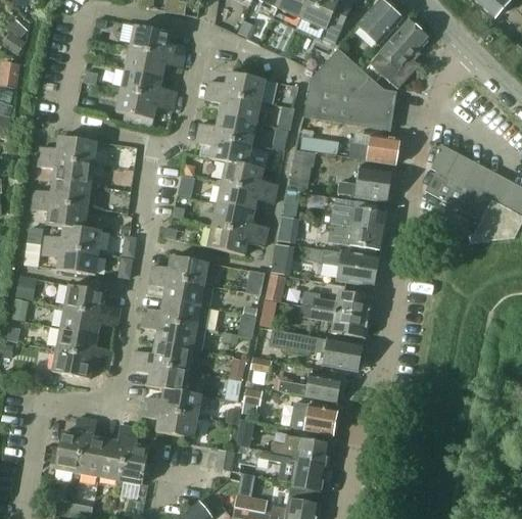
[(261,0),(263,1),(259,7),(275,14),(278,8),(278,7),(281,0),(261,0)]
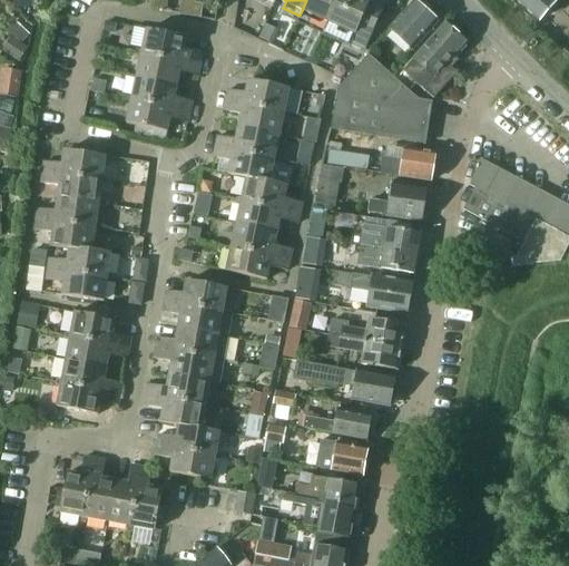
[(306,0),(303,8),(303,9),(311,12),(307,20),(325,28),(329,20),(327,20),(336,0),(306,0)]
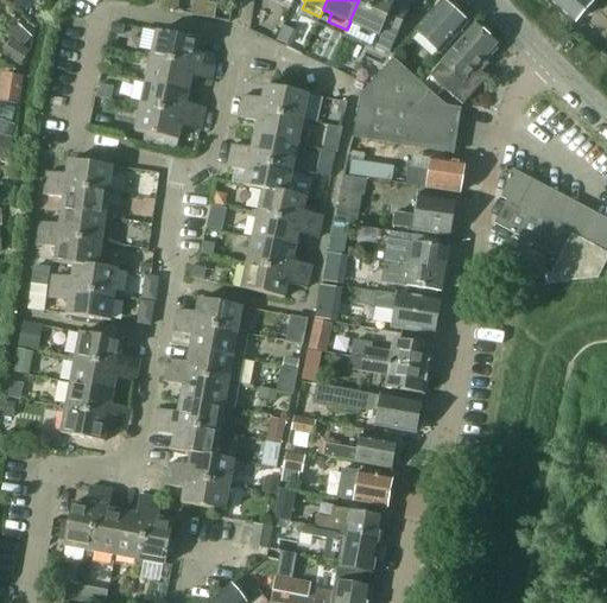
[(359,0),(349,21),(351,21),(360,26),(356,33),(387,48),(410,0),(359,0)]
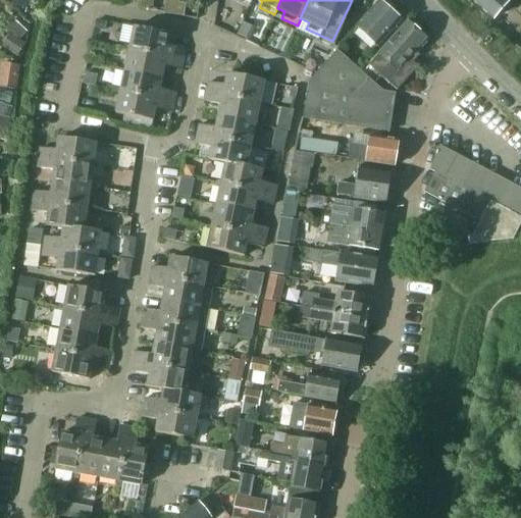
[(377,42),(400,17),(389,8),(391,4),(386,0),(383,0),(381,1),(380,0),(378,0),(358,24),(377,42)]
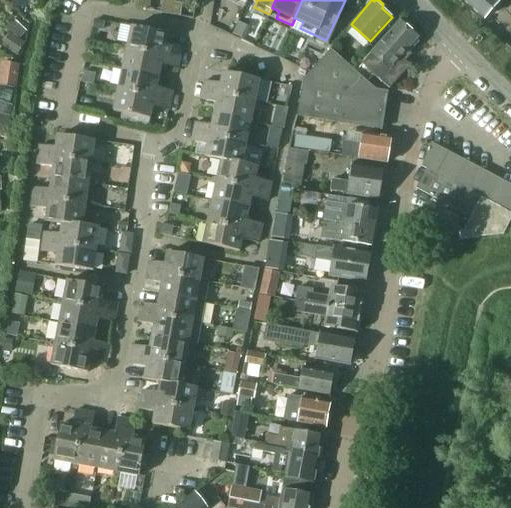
[(467,0),(484,16),(485,17),(485,16),(499,0),(467,0)]
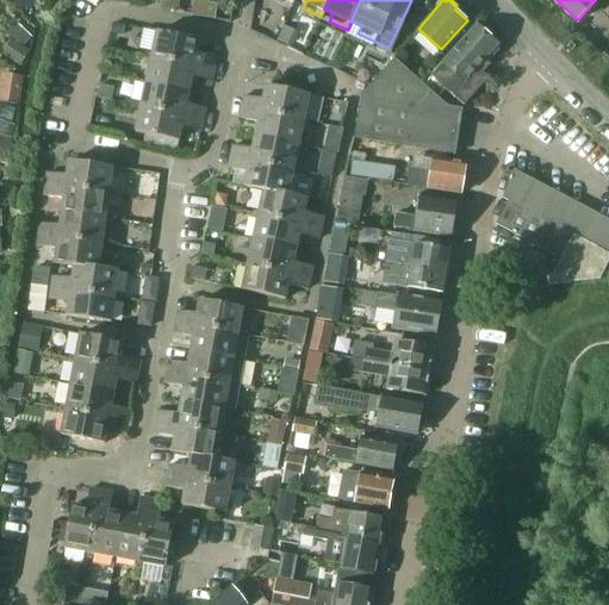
[(24,43),(26,41),(33,32),(17,18),(7,29),(24,43)]
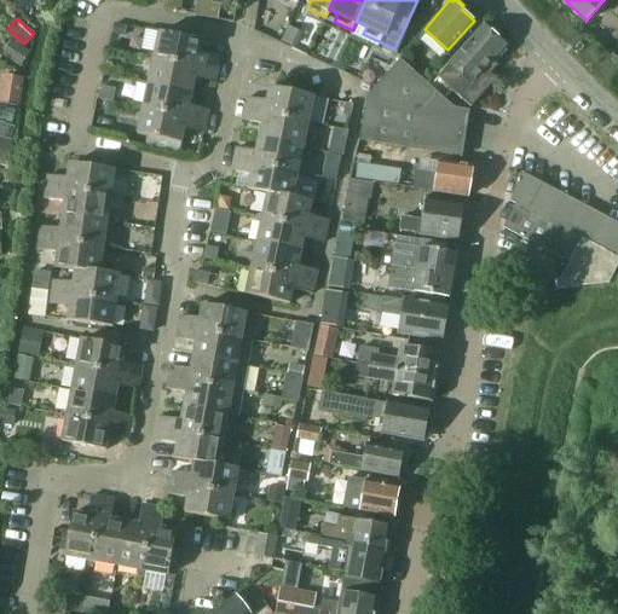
[(502,46),(506,42),(484,23),(438,74),(449,84),(448,85),(469,104),(494,77),(487,71),(496,63),(495,62),(506,48),(502,46)]
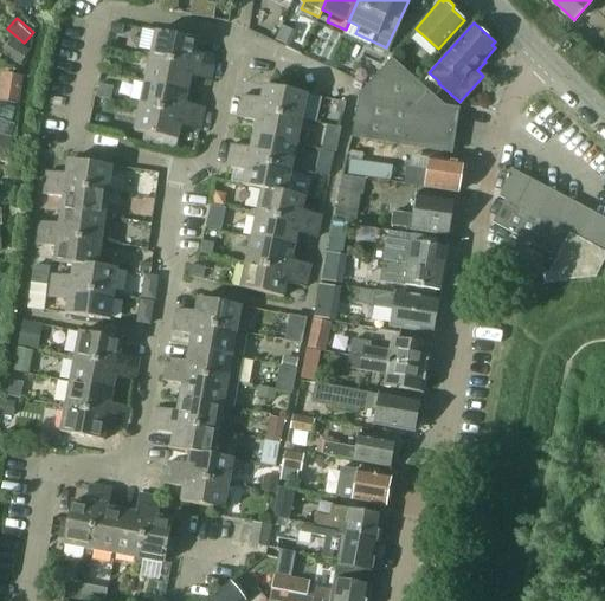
[(150,47),(149,52),(212,65),(214,56),(195,51),(199,38),(155,28),(150,47)]
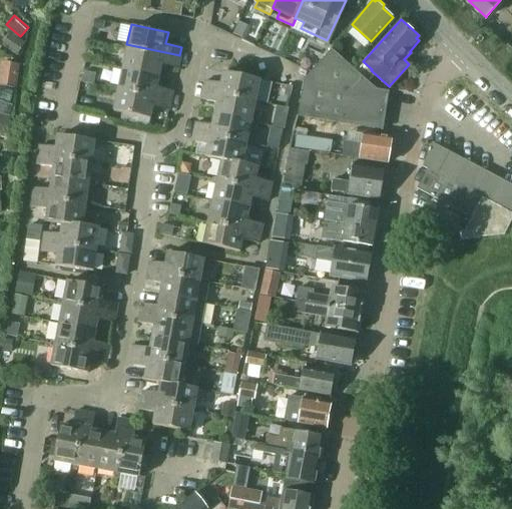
[(2,42),(17,52),(24,40),(8,31),(2,42)]
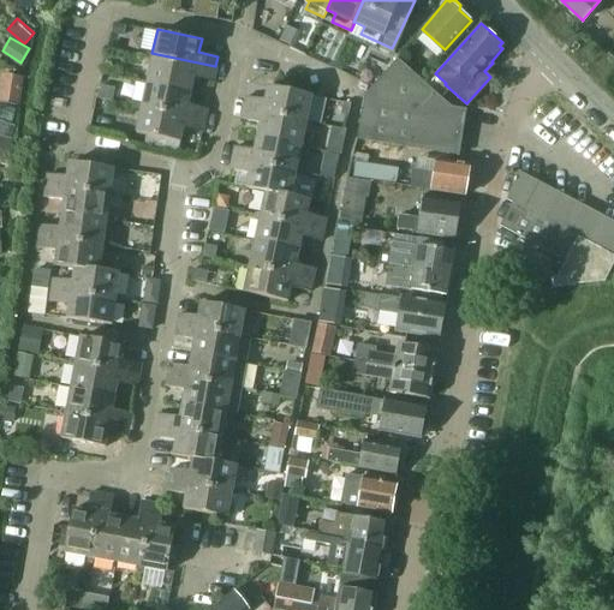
[(151,58),(147,79),(190,89),(192,75),(212,79),(215,66),(151,53),(151,58)]
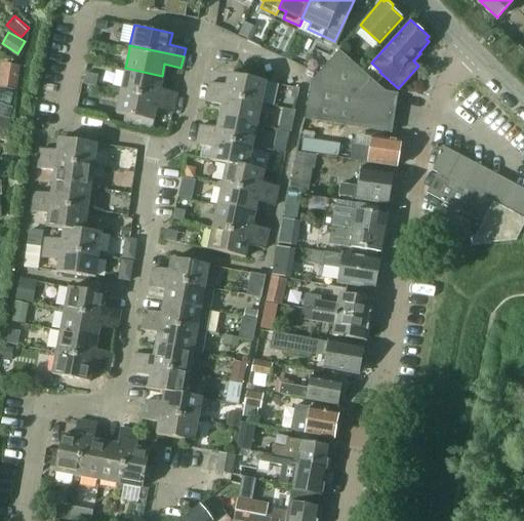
[(389,129),(395,92),(383,90),(338,50),(311,81),(306,115),(378,127),(389,129)]
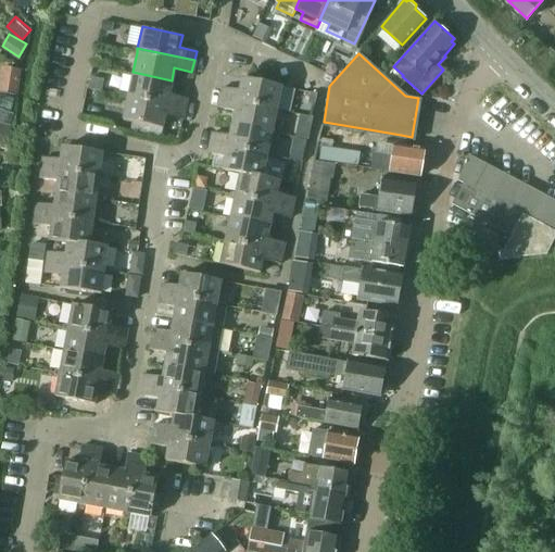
[(0,83),(15,91),(19,65),(3,64),(0,83)]
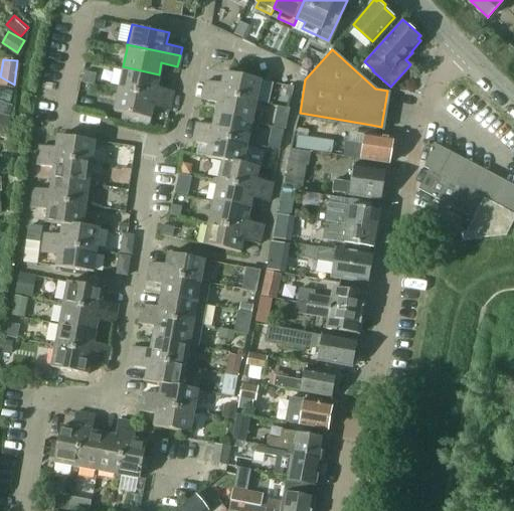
[(119,82),(118,87),(171,99),(173,90),(156,86),(159,74),(123,66),(119,82)]
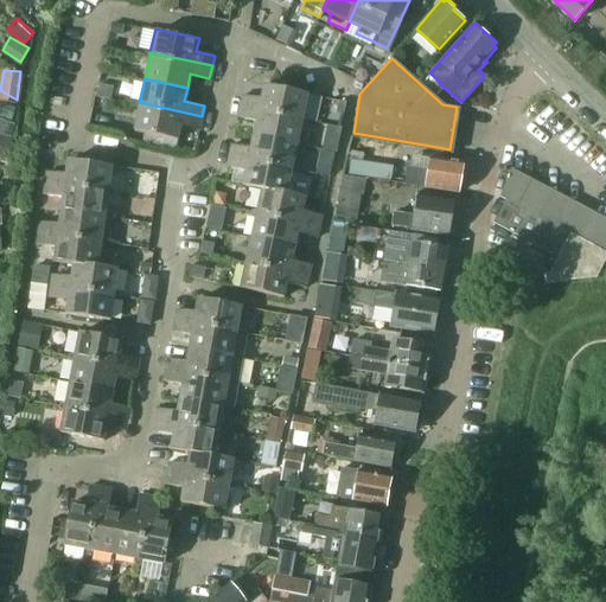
[(242,93),(240,104),(301,117),(301,115),(303,111),(306,93),(265,83),(262,96),(242,93)]
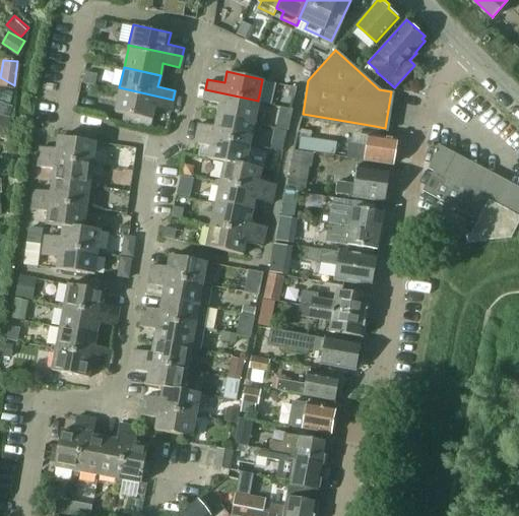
[(289,83),(287,93),(295,95),(297,84),(296,84),(289,83)]
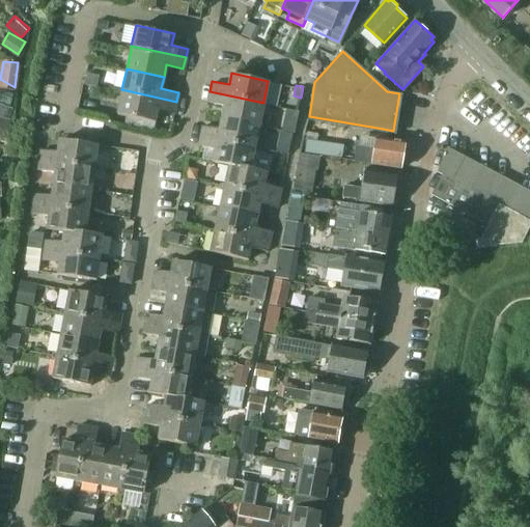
[(174,112),(176,102),(121,89),(120,93),(116,112),(155,120),(158,108),(174,112)]
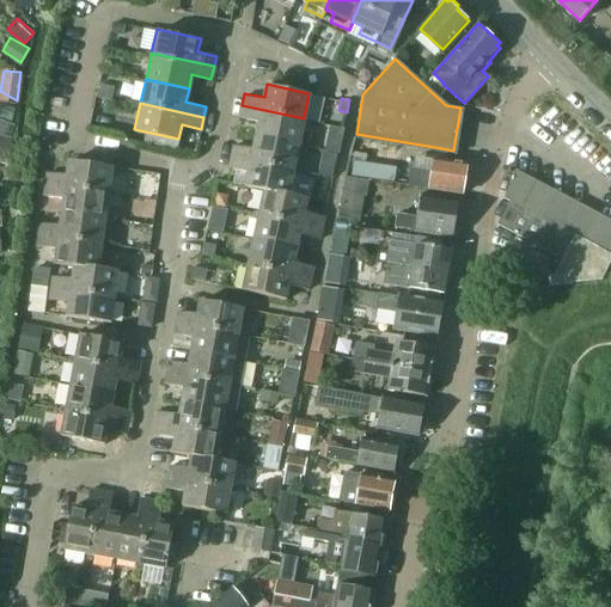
[(260,121),(257,134),(299,142),(304,121),(304,118),(242,105),(239,116),(260,121)]
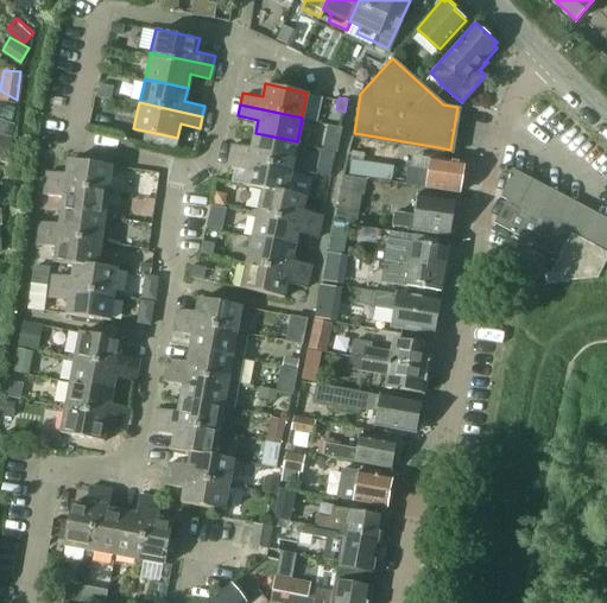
[(0,116),(0,128),(11,132),(14,119),(1,114),(0,116)]
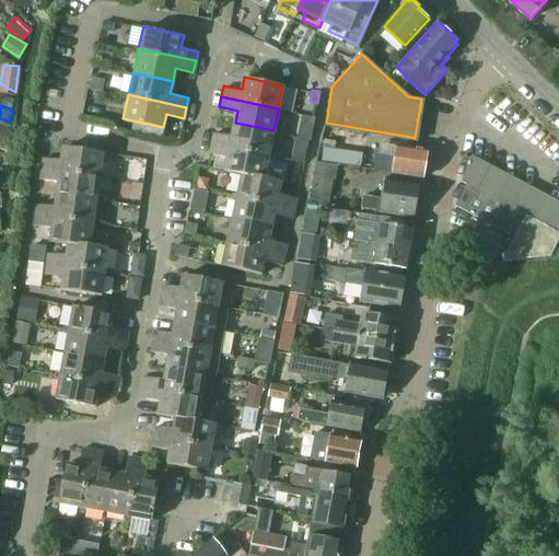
[(299,122),(309,124),(311,116),(301,114),(299,122)]
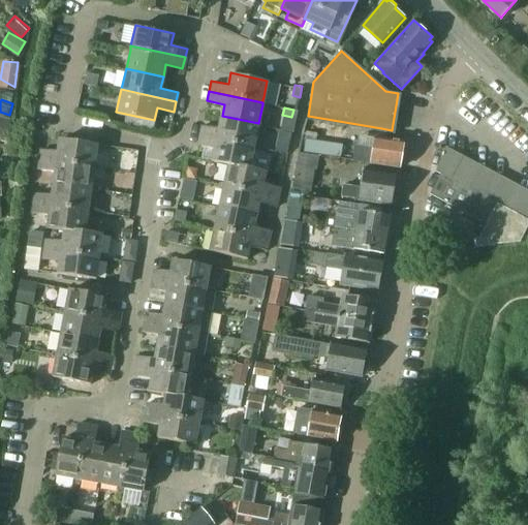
[(0,136),(5,139),(8,117),(0,114),(0,136)]
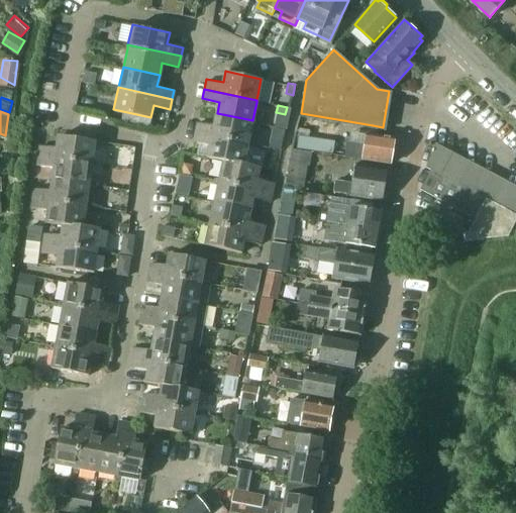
[(197,120),(195,130),(247,142),(248,140),(248,136),(252,120),(217,113),(215,124),(197,120)]
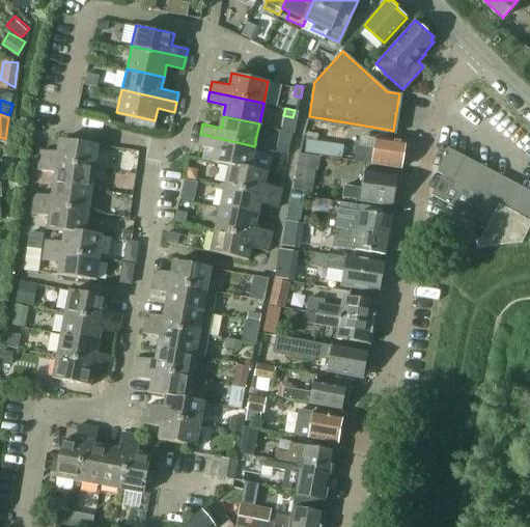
[(280,138),(290,140),(293,130),(282,128),(280,138)]
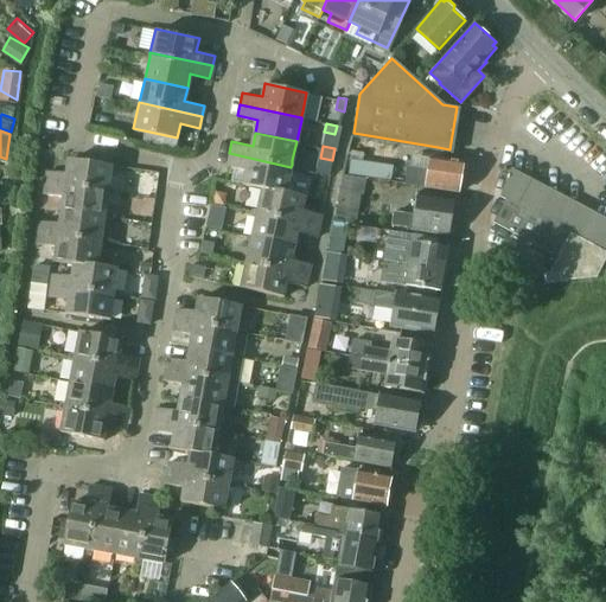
[(244,183),(261,186),(261,185),(286,191),(286,190),(291,170),(291,167),(229,153),(227,164),(247,168),(244,183)]
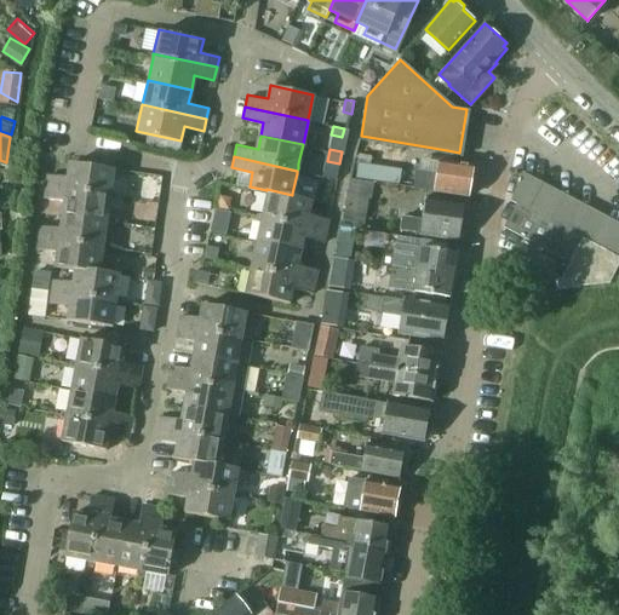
[(416,168),(413,184),(466,194),(466,193),(470,165),(439,160),(419,156),(418,168),(416,168)]
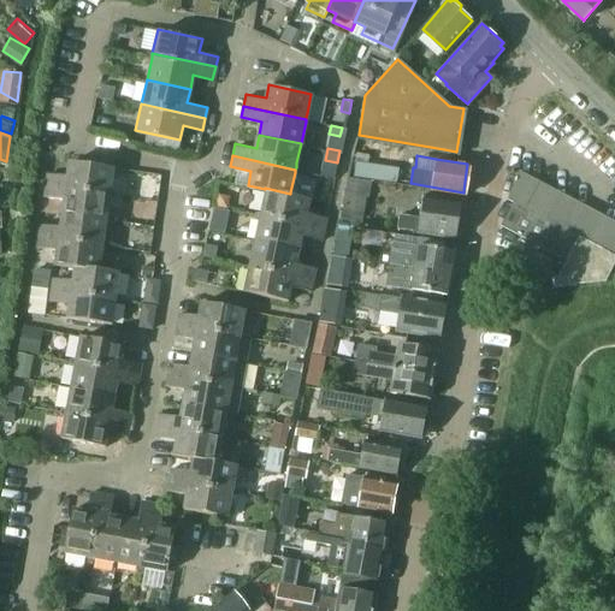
[(48,170),(47,182),(111,190),(111,187),(114,164),(70,158),(67,172),(48,170)]
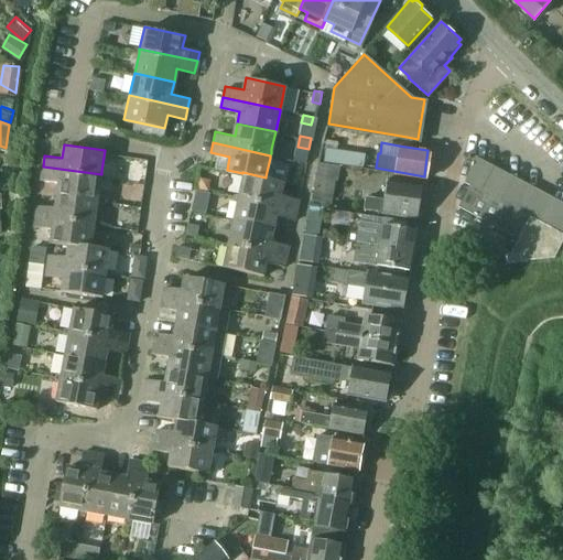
[(325,144),(323,158),(365,164),(367,151),(325,144)]
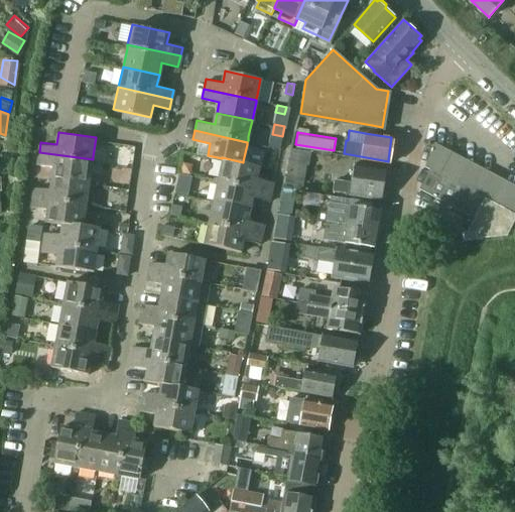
[(514,182),(433,140),(425,164),(430,166),(419,186),(475,216),(485,196),(514,211),(514,182)]
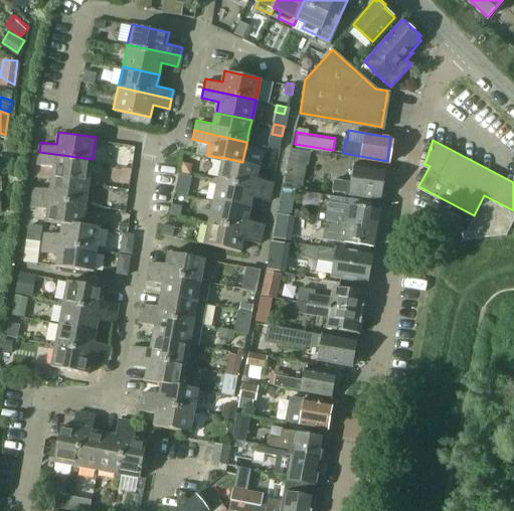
[(292,146),(284,183),(303,186),(311,150),(292,146)]
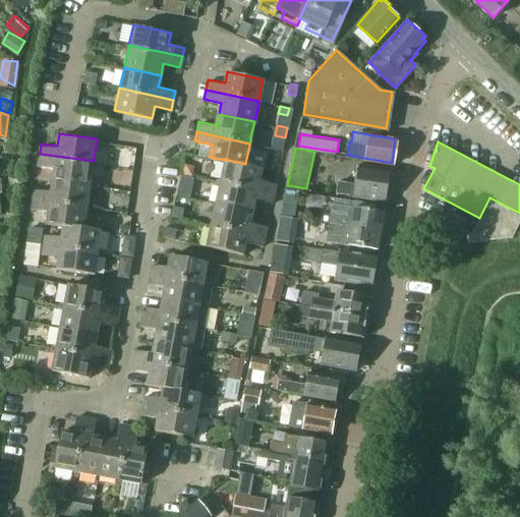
[(55,165),(53,177),(91,182),(93,165),(94,161),(40,154),(38,163),(55,165)]
